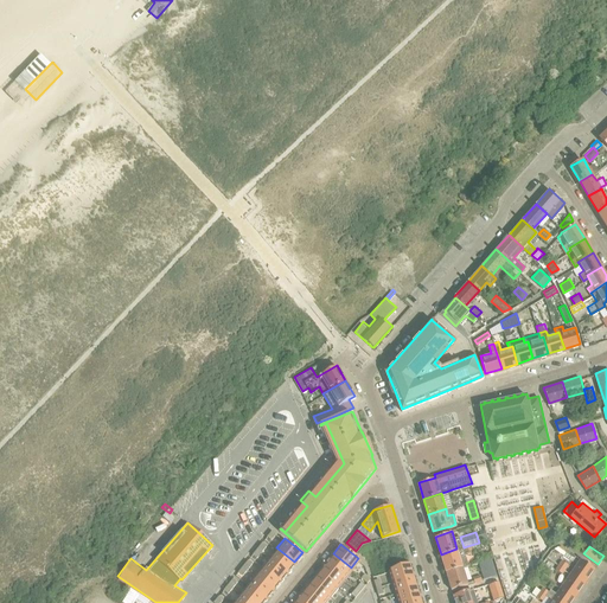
[(276,547),(269,557),(287,571),(294,562),(276,547)]
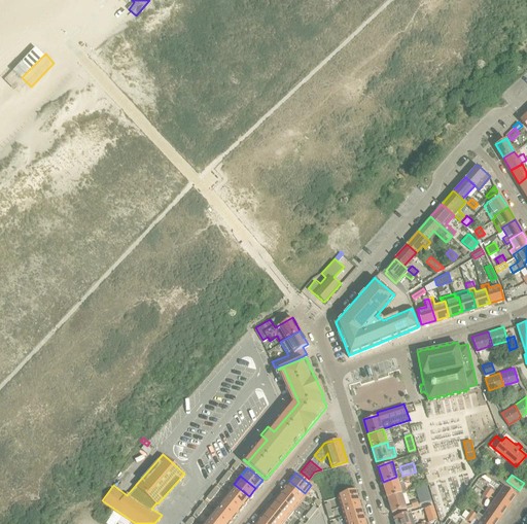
[(383,482),(387,496),(401,492),(407,490),(401,476),(396,477),(383,482)]
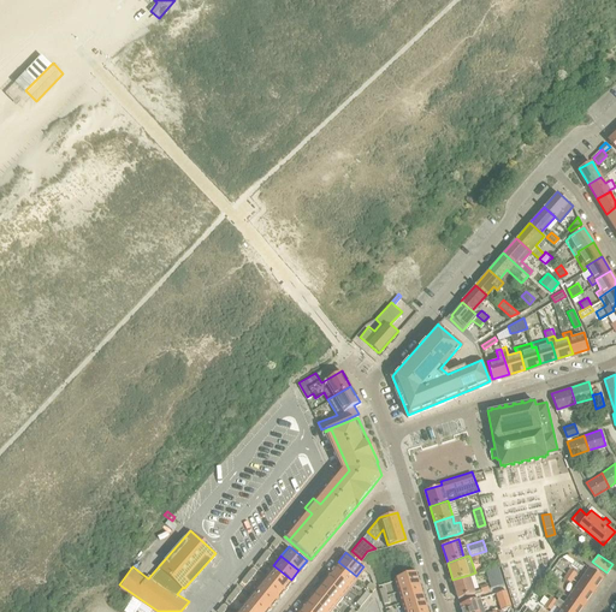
[(574,557),(572,560),(580,568),(584,563),(574,557)]
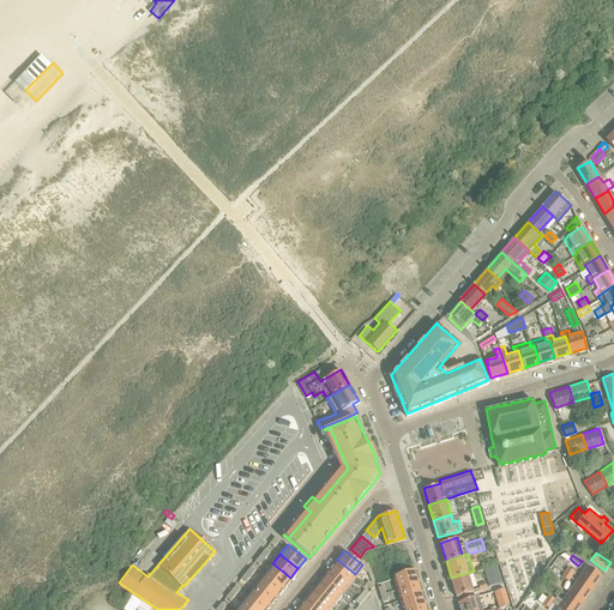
[(348,583),(355,574),(337,560),(330,568),(348,583)]
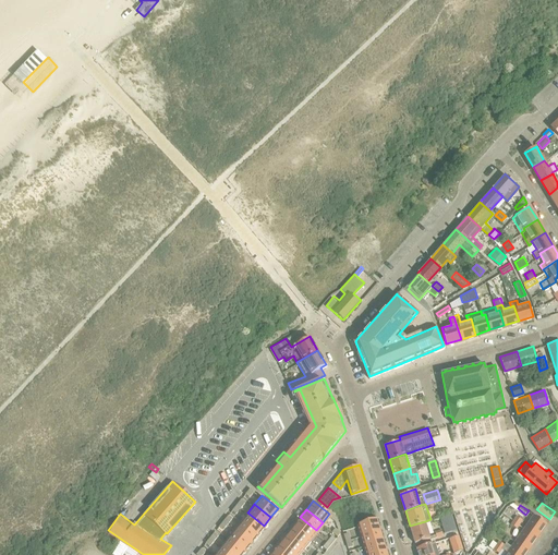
[(247,513),(241,520),(257,533),(264,526),(247,513)]
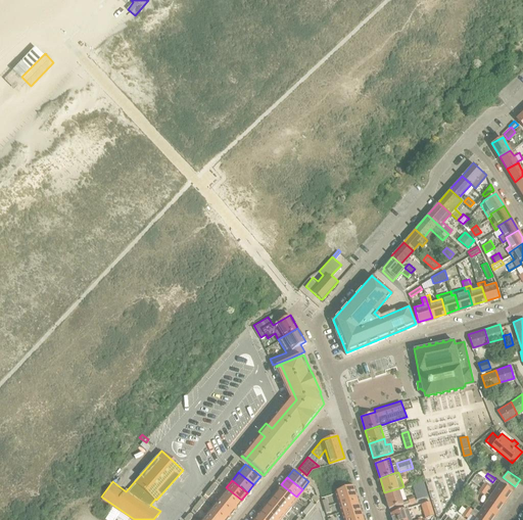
[(416,498),(428,494),(423,480),(412,484),(416,498)]
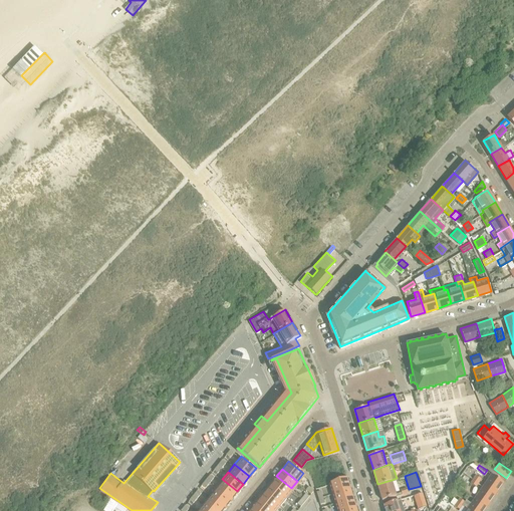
[(492,473),(483,485),(495,493),(503,481),(492,473)]
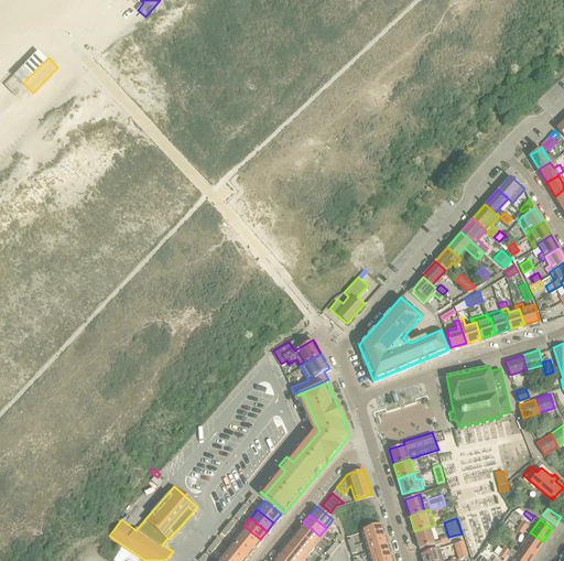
[(313,545),(320,536),(303,522),(296,531),(313,545)]
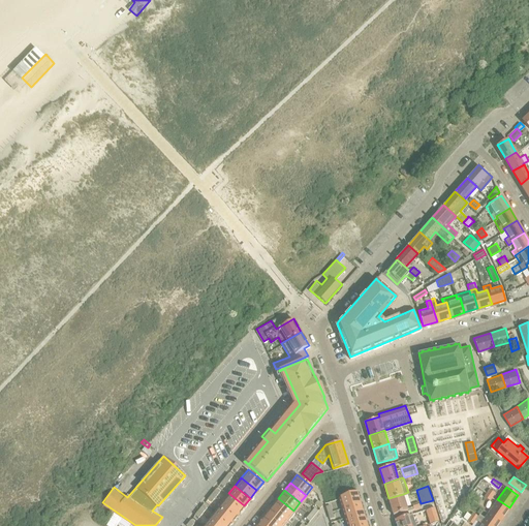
[(339,496),(342,506),(362,500),(359,491),(339,496)]
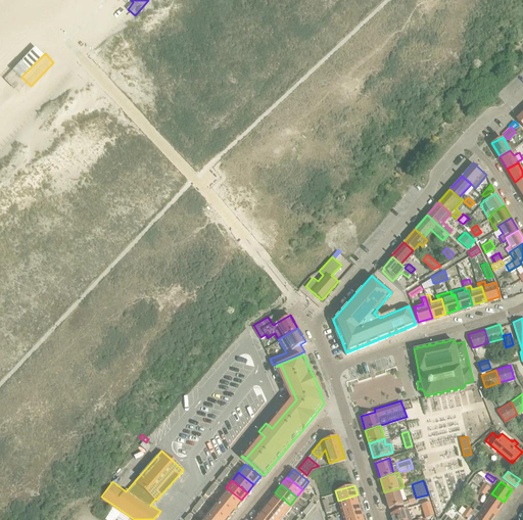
[(241,500),(226,487),(220,495),(235,508),(241,500)]
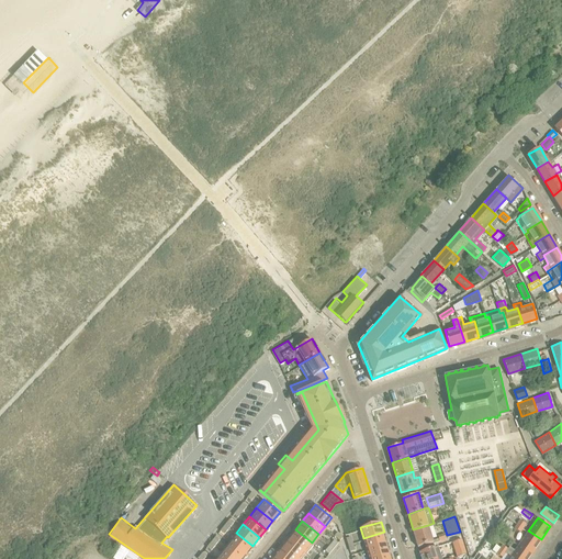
[(434,541),(428,525),(413,529),(418,546),(434,541)]
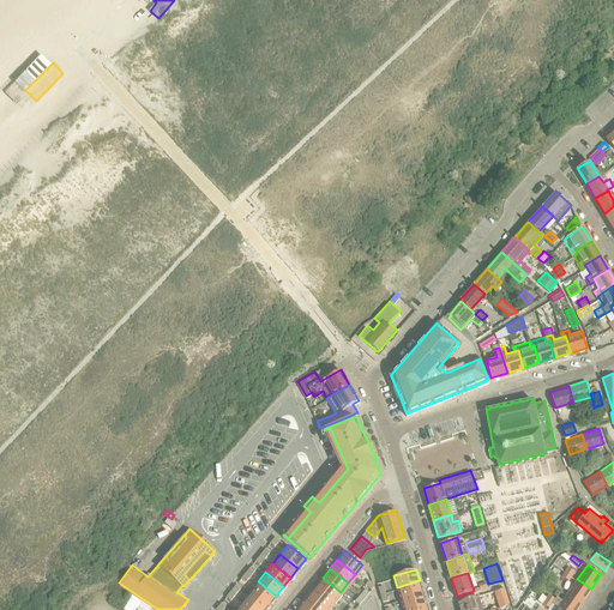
[(315,586),(333,601),(341,592),(323,578),(315,586)]
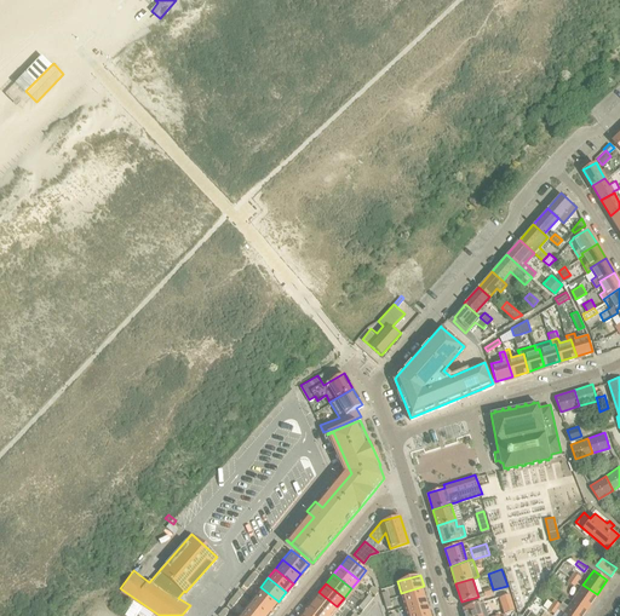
[(583,585),(574,598),(587,608),(597,594),(583,585)]
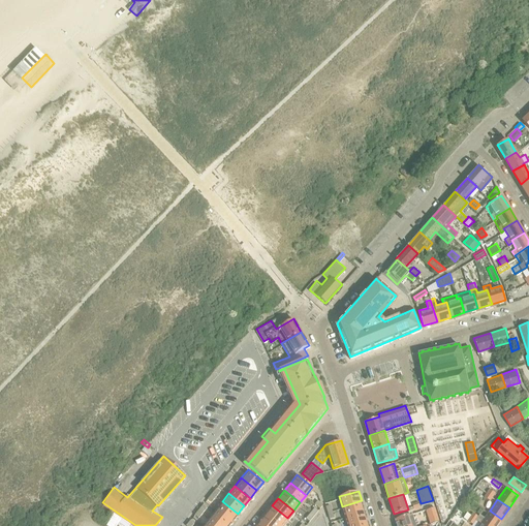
[(362,500),(342,506),(345,516),(364,509),(362,500)]
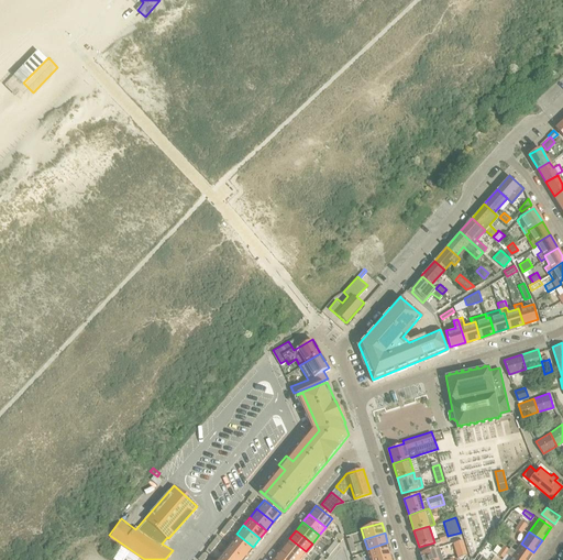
[(236,534),(230,541),(246,555),(253,547),(236,534)]
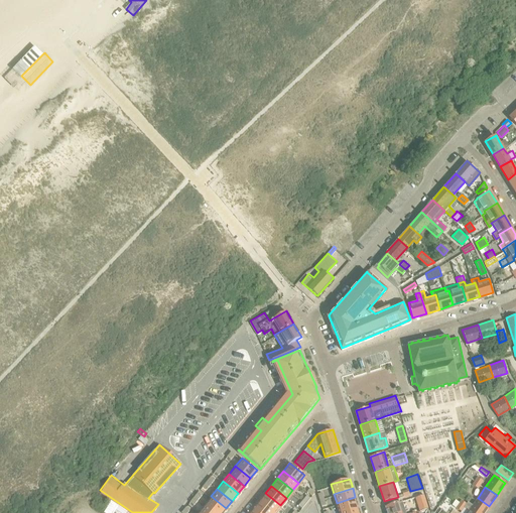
[(259,501),(274,512),(280,505),(265,493),(259,501)]
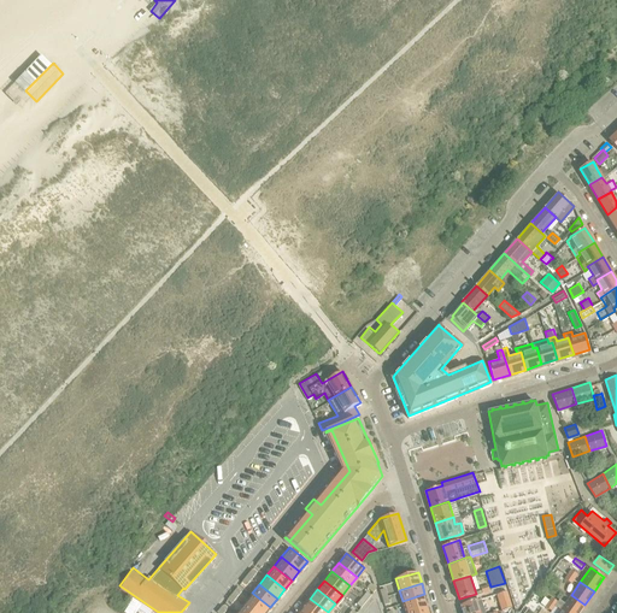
[(504,608),(511,606),(506,589),(498,591),(504,608)]
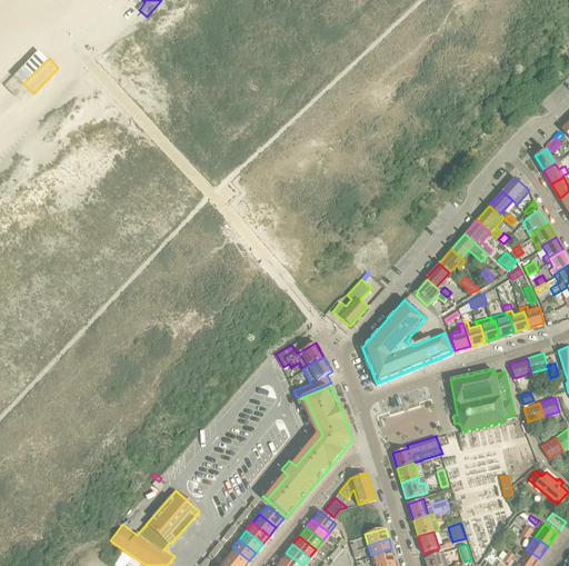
[(245,565),(249,560),(232,547),(226,556),(238,565),(245,565)]
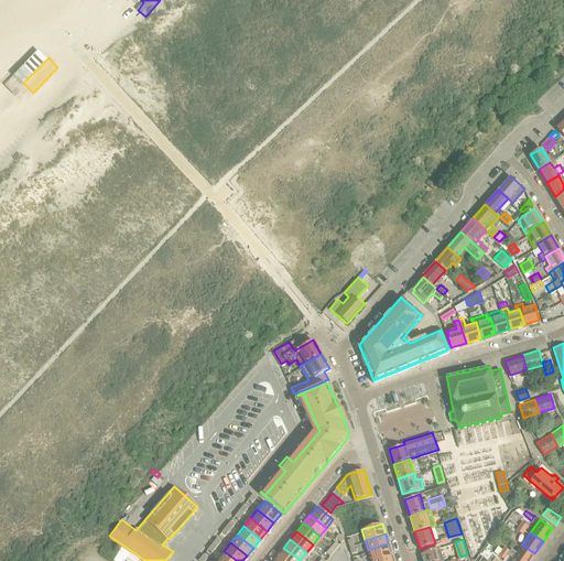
[(391,554),(388,543),(368,550),(371,560),(391,554)]
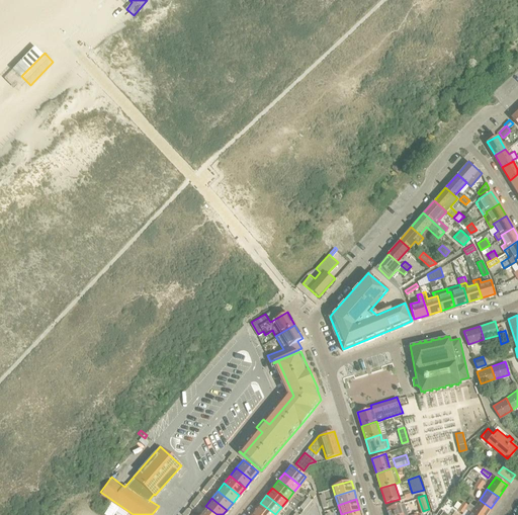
[(461,503),(460,504),(466,508),(465,509),(469,512),(470,511),(477,514),(486,514),(491,508),(480,500),(475,506),(469,503),(468,505),(462,501),(461,503)]
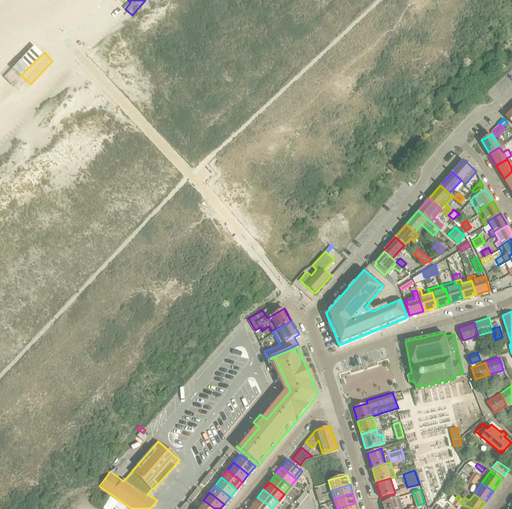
[(382,502),(384,508),(402,508),(400,503),(404,502),(402,495),(382,502)]
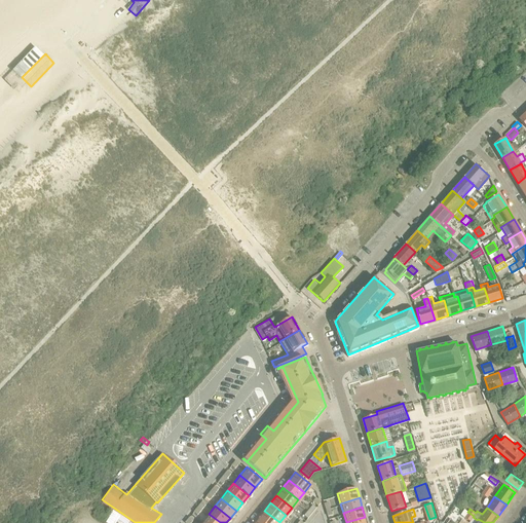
[(264,522),(278,522),(279,522),(264,511),(258,518),(264,522)]
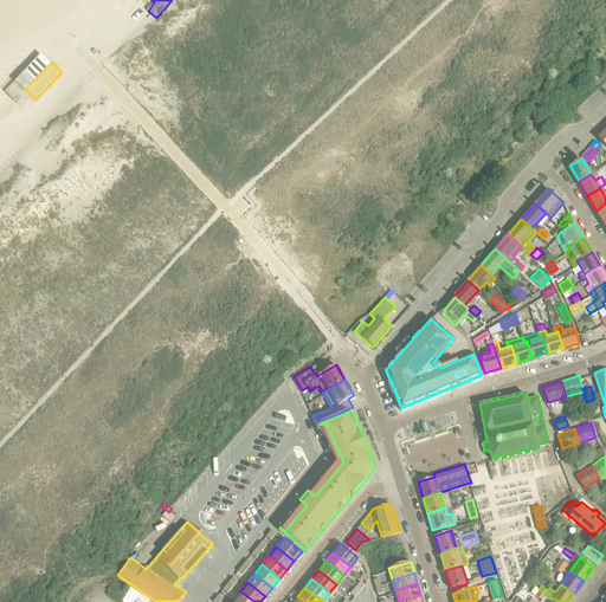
[(542,599),(545,595),(546,594),(539,589),(535,594),(542,599)]
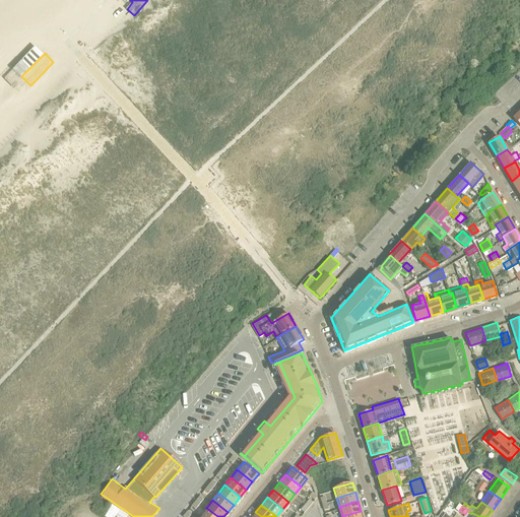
[(200,515),(202,516),(217,516),(206,508),(200,515)]
